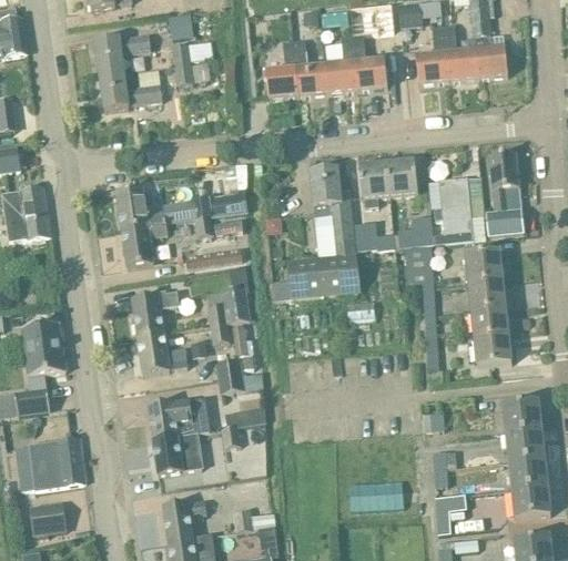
[(90,0),(92,9),(115,6),(115,3),(133,1),(133,0),(90,0)]
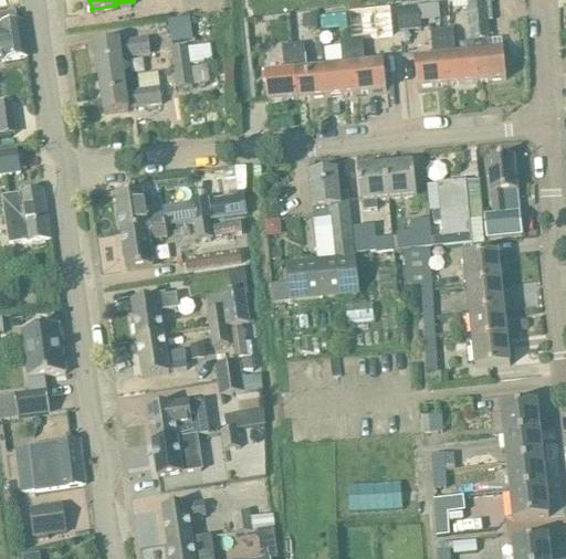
[(470,0),(470,4),(473,35),(489,34),(490,34),(489,27),(488,16),(489,16),(492,16),(491,0),(470,0)]
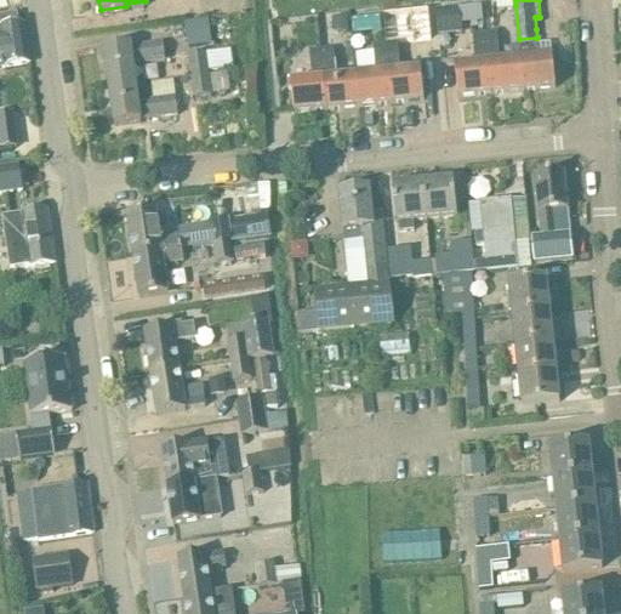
[(437,4),(438,20),(460,18),(459,3),(437,4)]
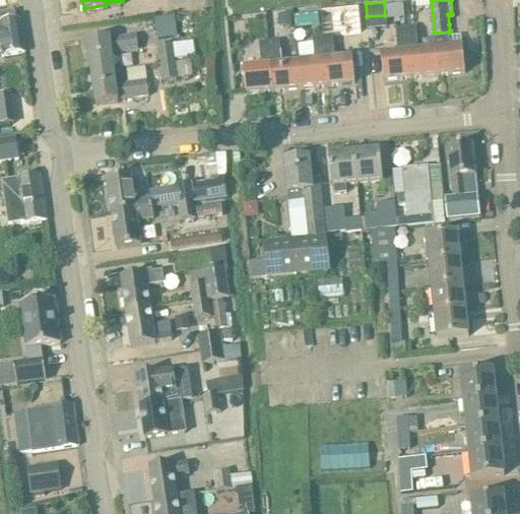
[(15,17),(13,7),(0,8),(0,53),(6,53),(6,52),(24,49),(19,16),(15,17)]
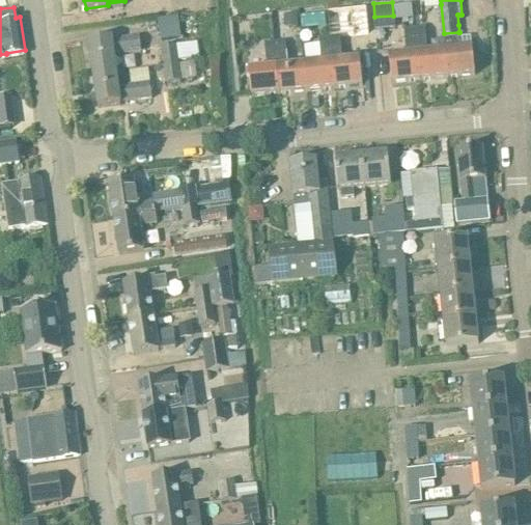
[(158,16),(161,36),(180,33),(177,12),(158,16)]
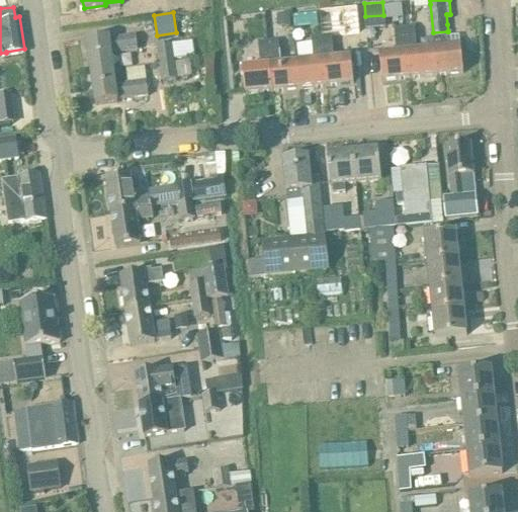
[(415,22),(405,23),(409,74),(436,72),(434,46),(417,48),(415,22)]
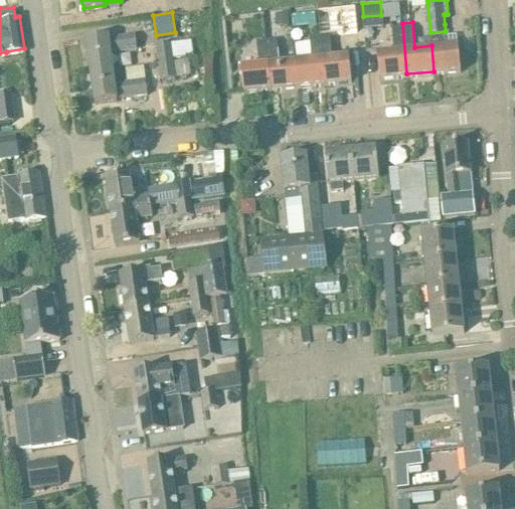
[(394,49),(377,50),(379,76),(406,73),(402,23),(391,25),(394,49)]
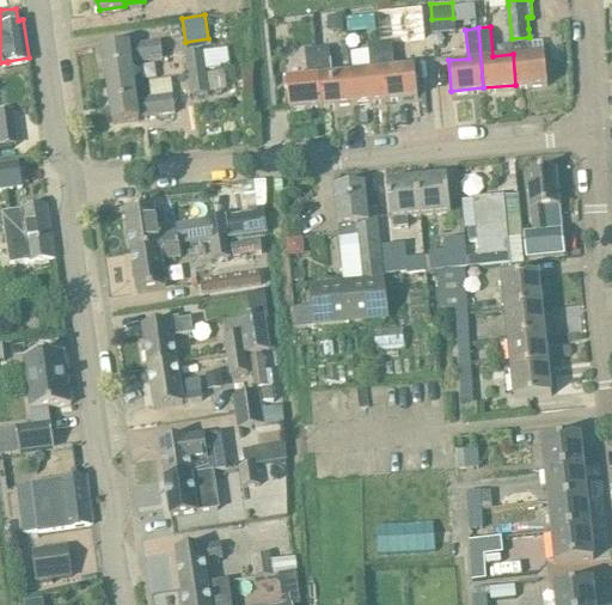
[(103,43),(108,79),(134,75),(132,60),(163,55),(160,37),(130,42),(129,40),(103,43)]
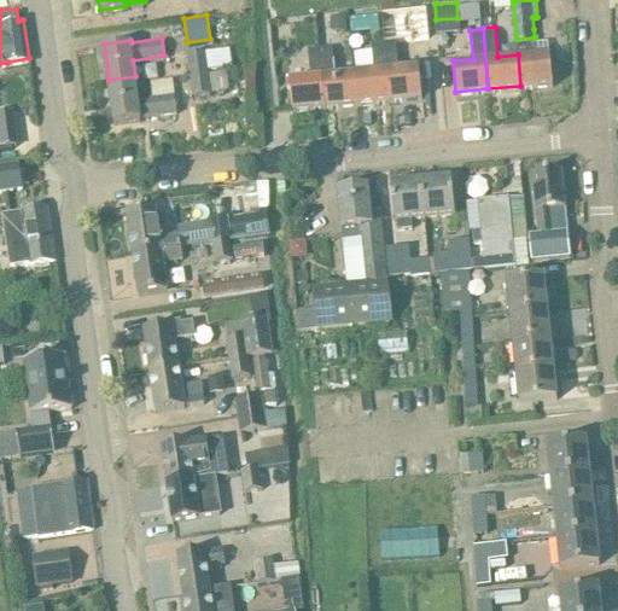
[(396,38),(384,39),(390,98),(421,95),(419,64),(398,67),(396,38)]
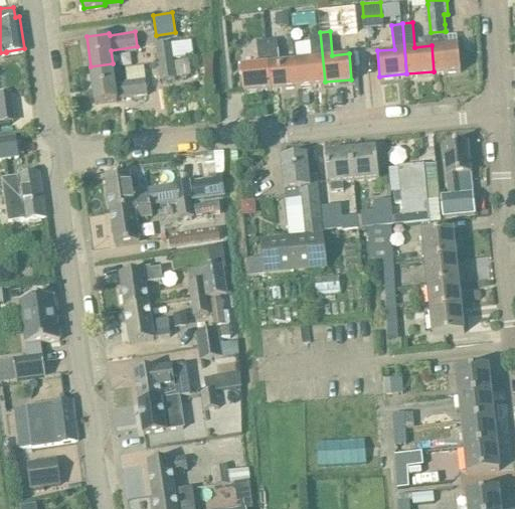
[(445,31),(431,32),(432,45),(434,71),(461,68),(459,43),(447,44),(446,31),(445,31)]
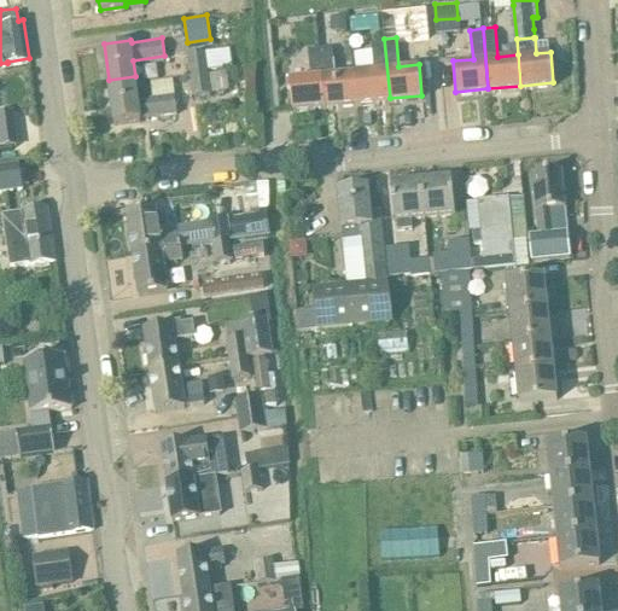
[(374,69),(355,71),(357,102),(390,98),(384,39),(373,39),(374,69)]
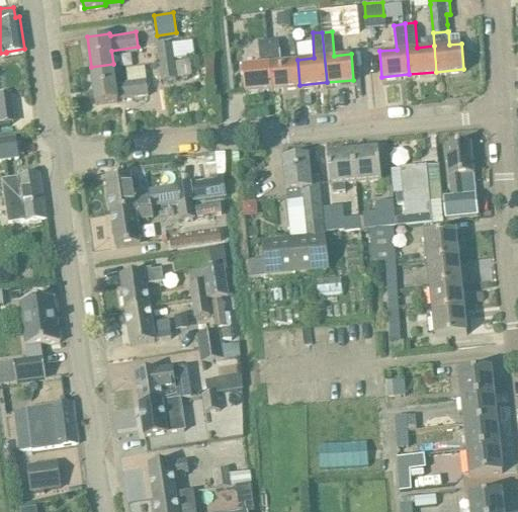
[(278,35),(267,37),(272,88),(299,85),(297,60),(280,61),(278,35)]
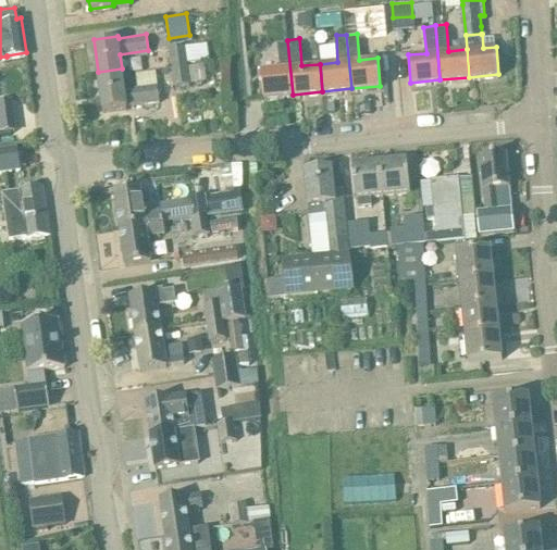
[(207,40),(169,45),(171,62),(187,60),(208,57),(207,40)]
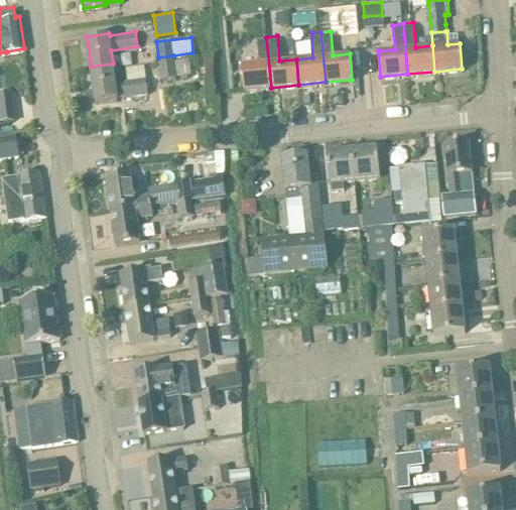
[(242,65),(245,91),(271,88),(266,37),(257,38),(259,62),(242,65)]
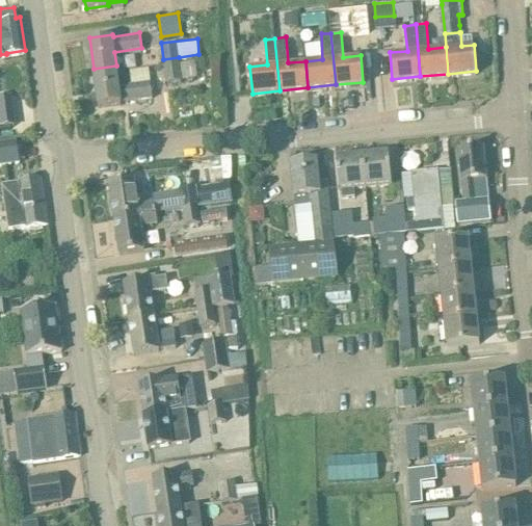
[(179,57),(163,59),(166,80),(182,78),(182,76),(196,74),(194,58),(180,60),(179,57)]
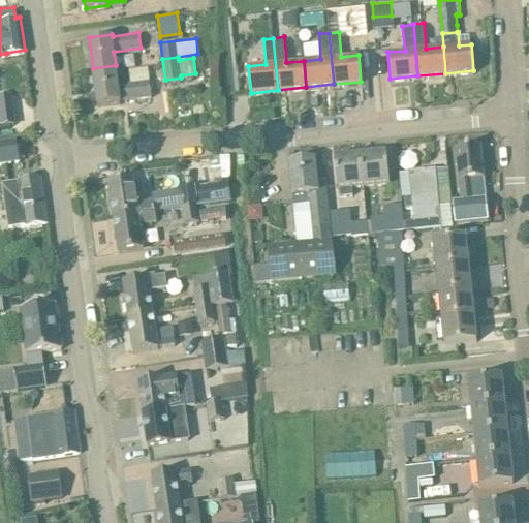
[(116,65),(93,68),(97,103),(121,100),(121,98),(151,94),(149,79),(118,83),(116,65)]
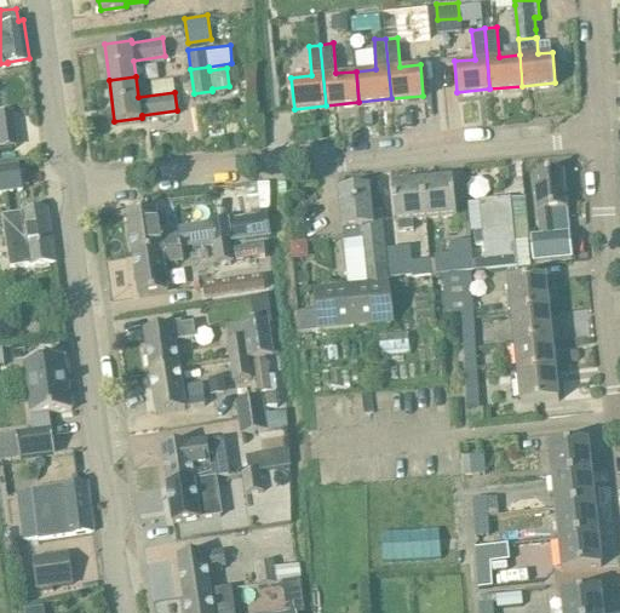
[(0,164),(0,188),(22,185),(18,161),(0,164)]
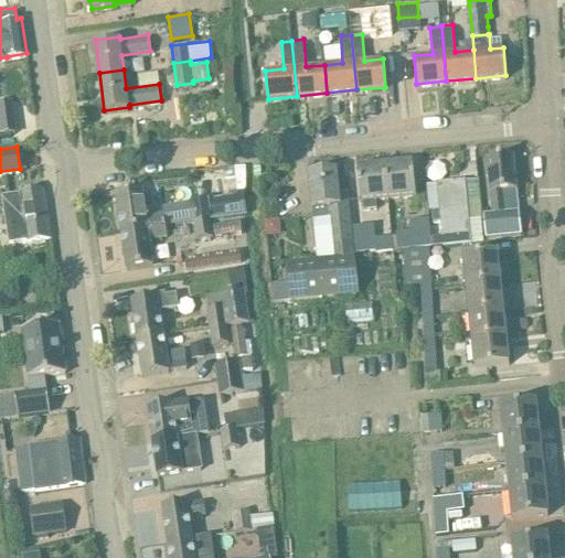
[(486,156),(489,189),(490,189),(492,210),(507,208),(504,186),(518,185),(514,152),(486,156)]
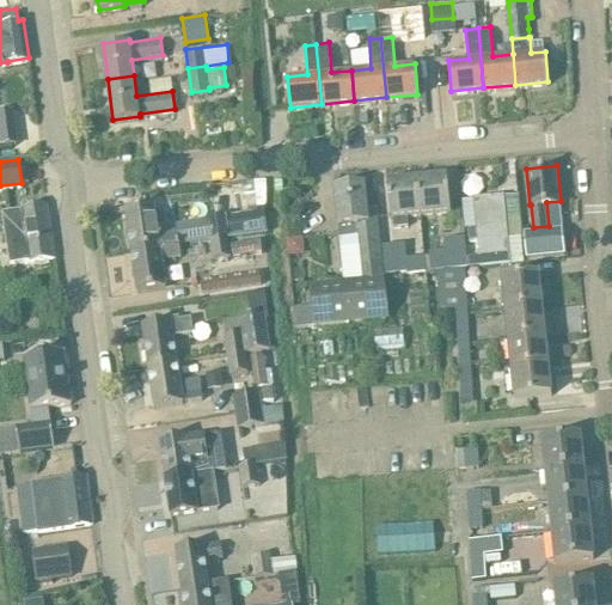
[(447,172),(417,176),(421,213),(451,209),(447,172)]
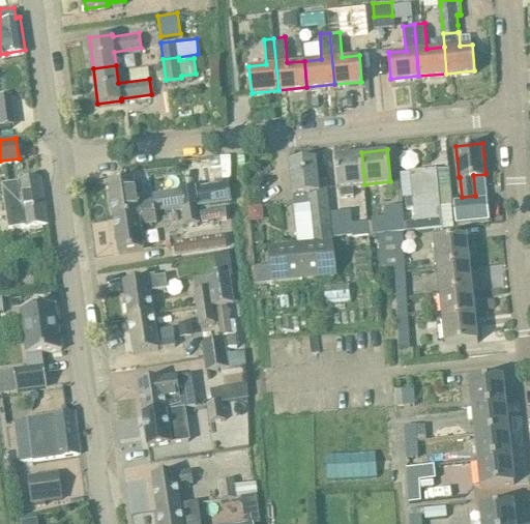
[(335,155),(339,186),(364,184),(361,152),(335,155)]
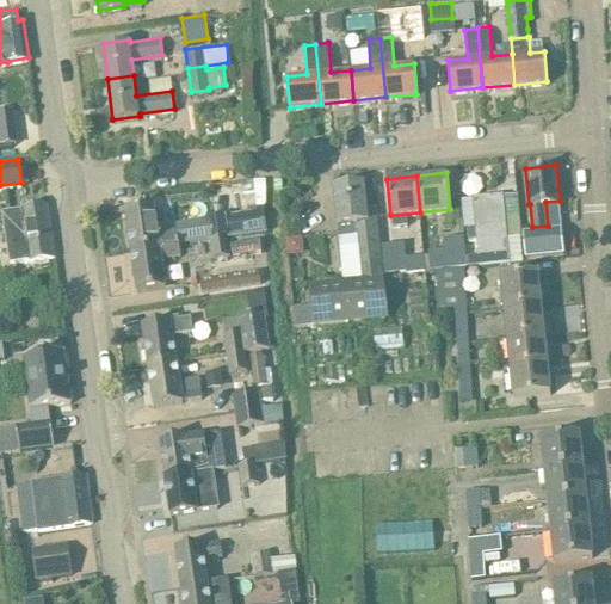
[(309,282),(312,303),(294,304),(295,324),(313,324),(388,316),(384,275),(383,275),(376,204),(368,204),(365,180),(334,183),(338,211),(339,234),(355,232),(359,277),(309,282)]
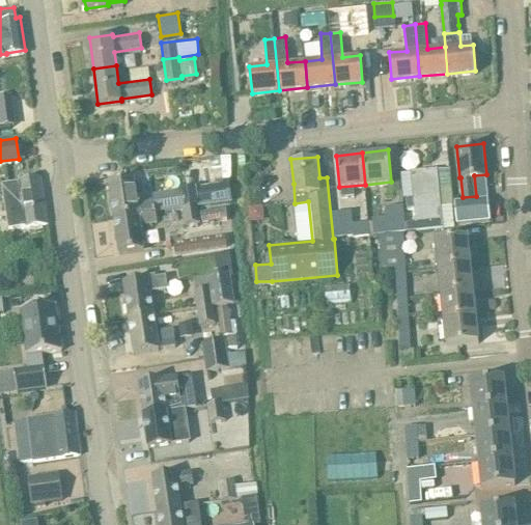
[(401,175),(403,194),(406,194),(407,206),(415,205),(416,219),(404,220),(406,227),(454,222),(452,200),(440,202),(437,166),(411,168),(412,174),(401,175)]
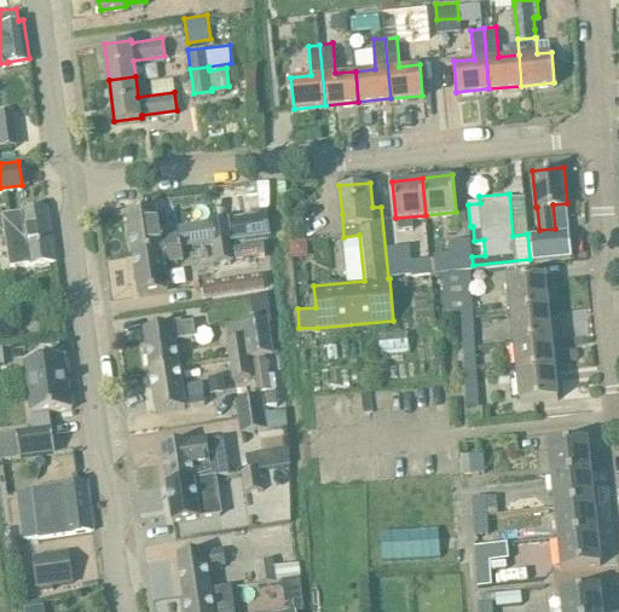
[(55,259),(47,202),(23,206),(23,208),(4,212),(11,263),(30,259),(30,261),(55,259)]
